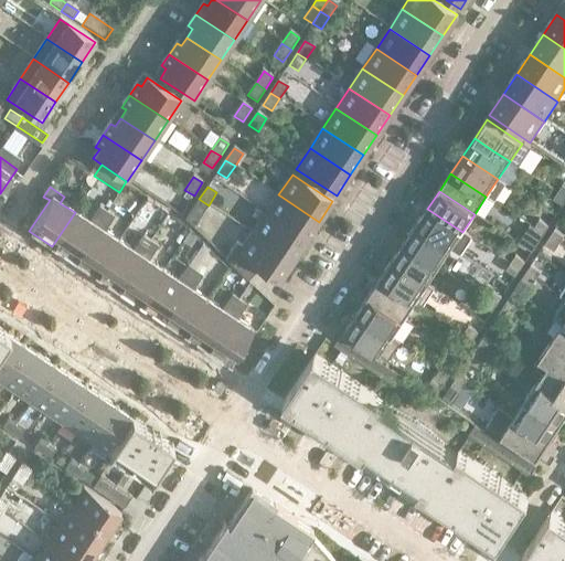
[(563,208),(564,203),(564,198),(557,193),(553,201),(563,208)]
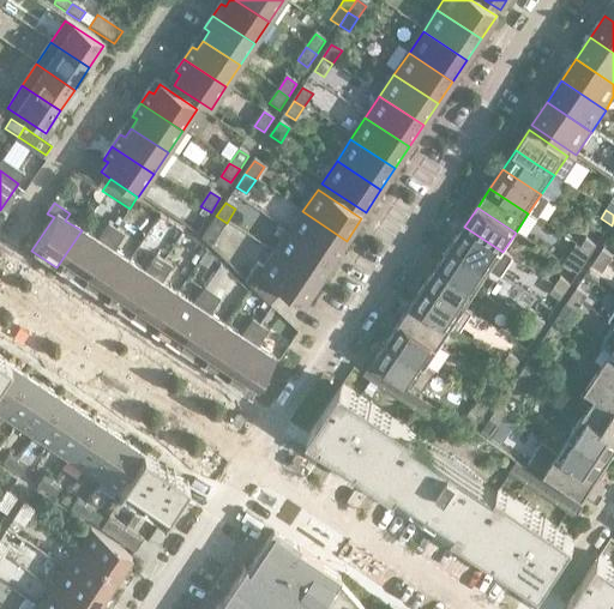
[(347,241),(302,211),(288,233),(332,263),(347,241)]
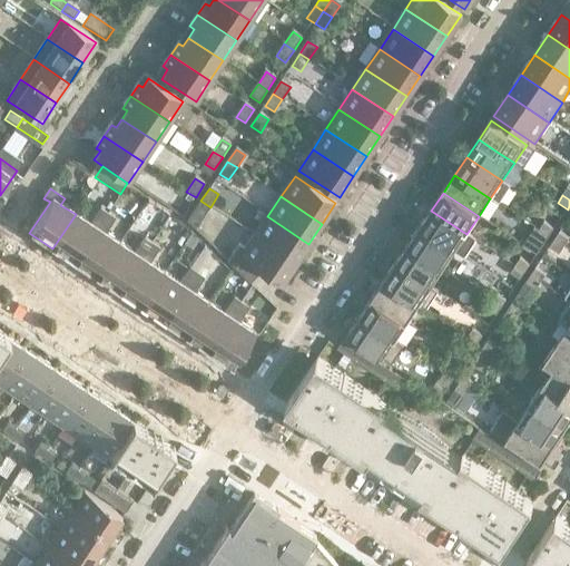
[(75,263),(108,214),(100,210),(90,224),(76,214),(52,249),(75,263)]
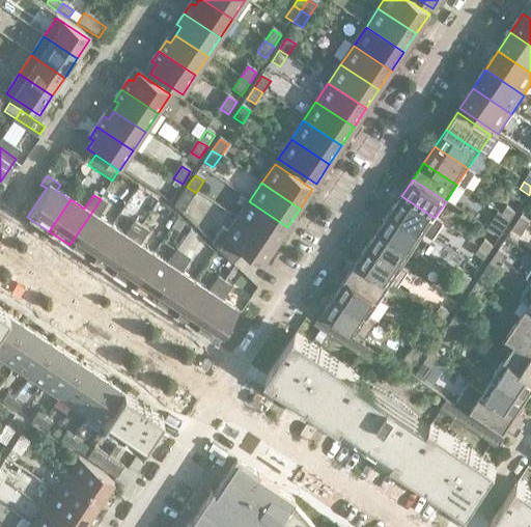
[(435,218),(401,196),(390,213),(423,234),(435,218)]
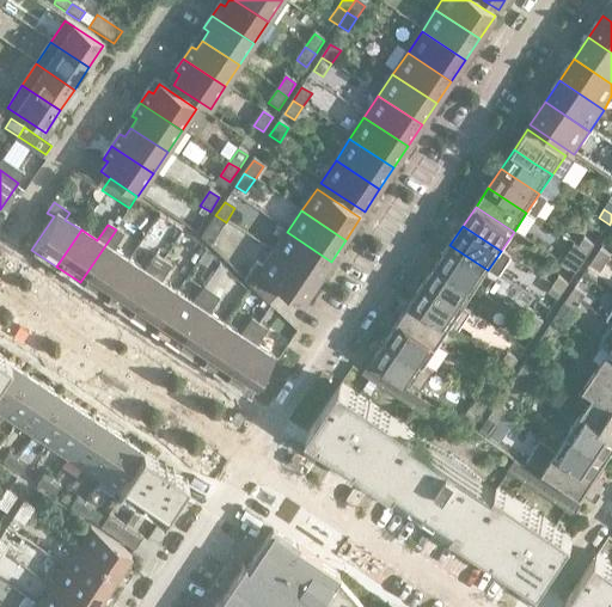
[(104,299),(129,262),(114,251),(124,235),(116,230),(80,282),(104,299)]
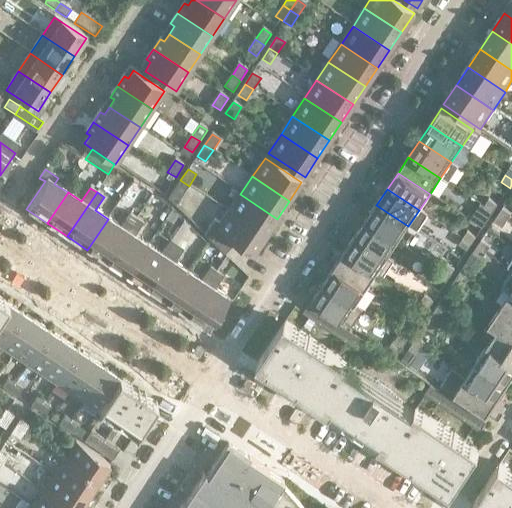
[(277,219),(240,194),(228,212),(265,237),(277,219)]
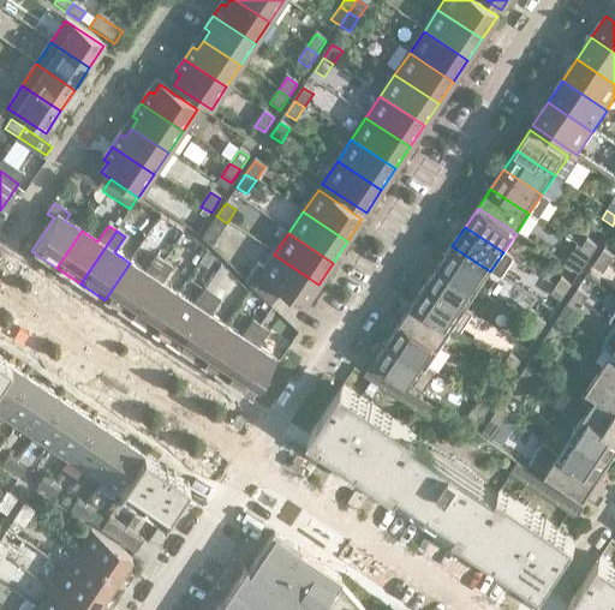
[(592,256),(597,249),(587,241),(581,249),(592,256)]
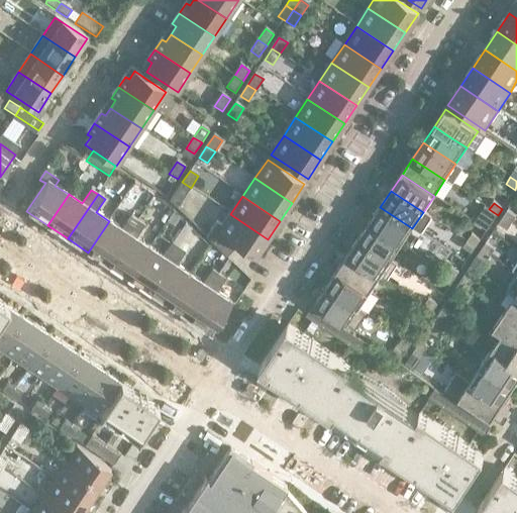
[(412,228),(380,207),(370,223),(401,244),(412,228)]
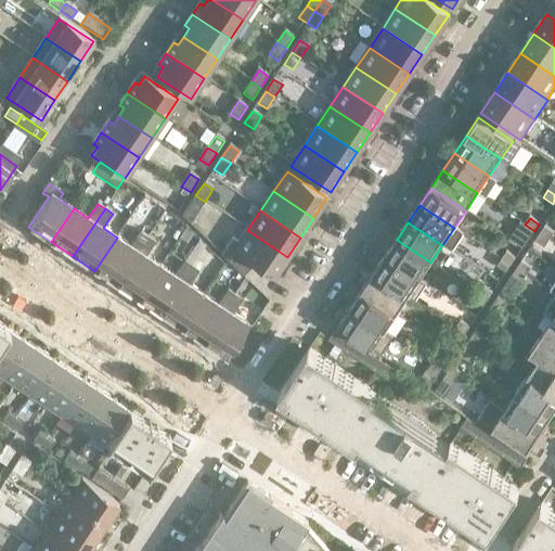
[(530,239),(534,231),(525,225),(520,232),(530,239)]
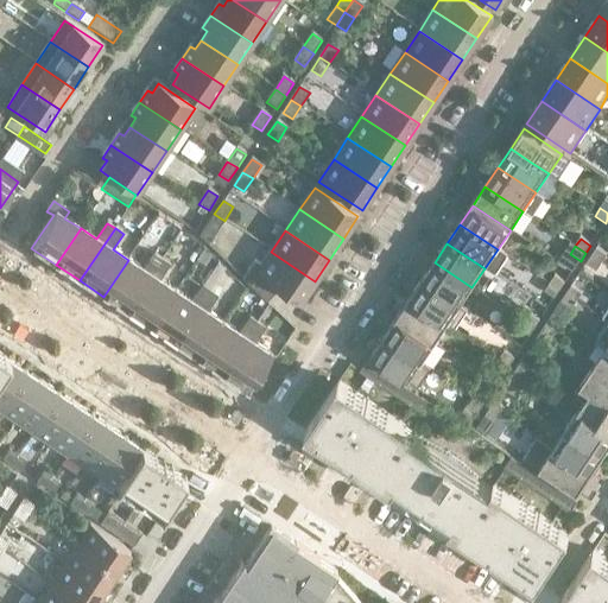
[(601,264),(607,256),(596,249),(591,258),(601,264)]
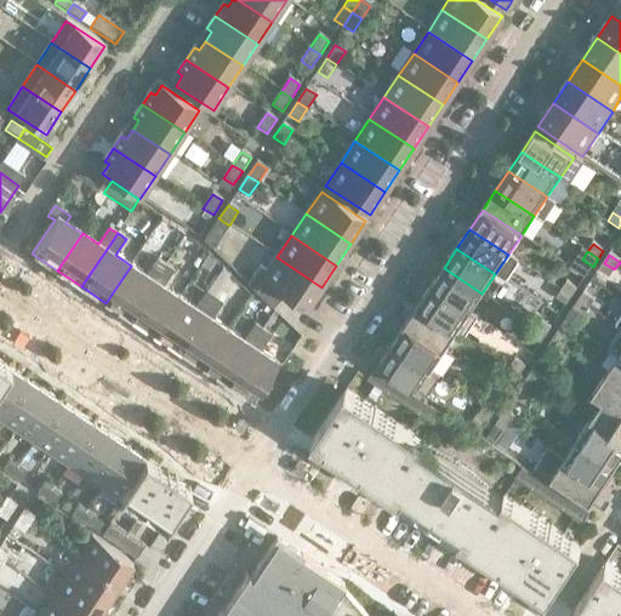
[(322,287),(277,257),(267,273),(260,268),(248,286),(272,309),(285,296),(306,309),(322,287)]
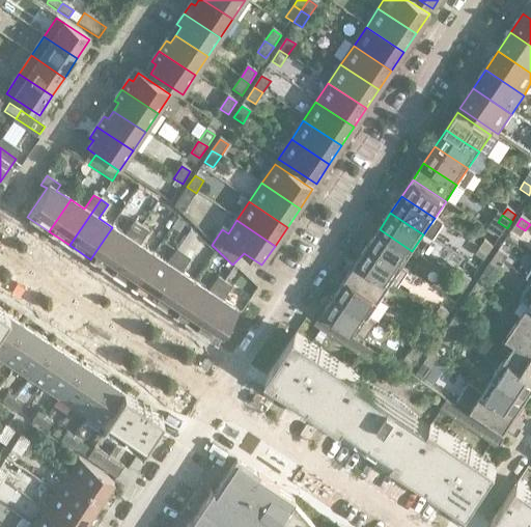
[(111,273),(142,227),(135,223),(126,237),(112,227),(90,259),(111,273)]
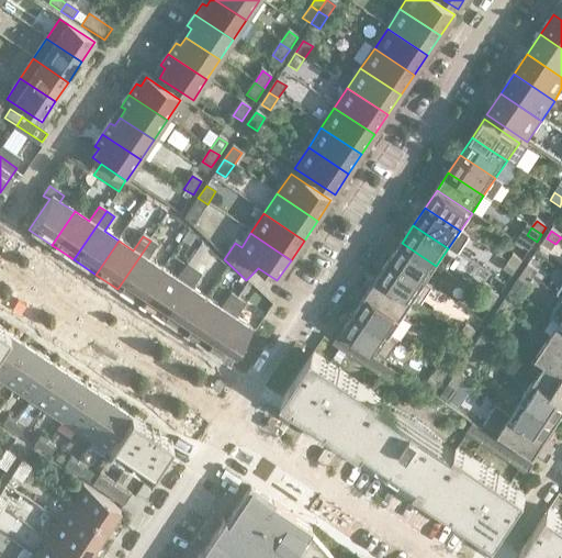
[(551,252),(555,244),(547,238),(541,245),(551,252)]
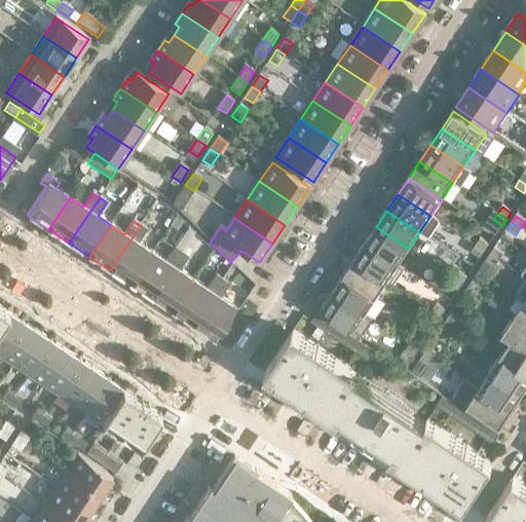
[(130,285),(152,253),(139,244),(147,230),(141,225),(110,270),(130,285)]
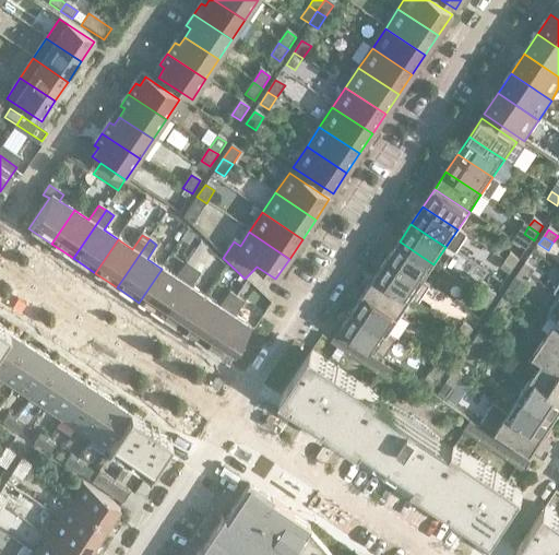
[(433,264),(400,241),(388,259),(423,282),(433,264)]
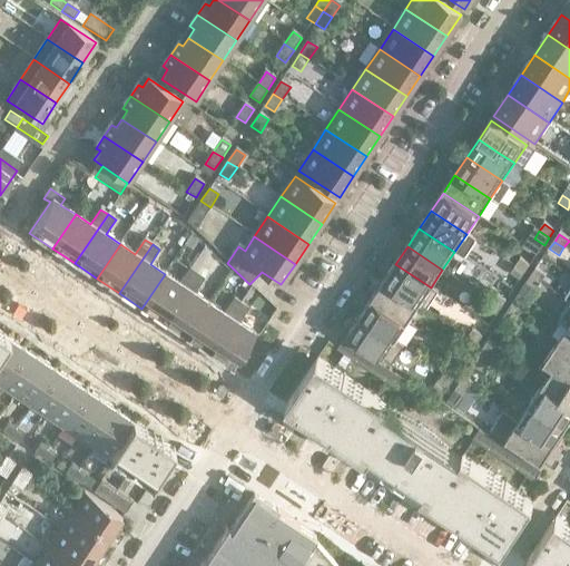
[(526,273),(530,266),(520,260),(516,266),(526,273)]
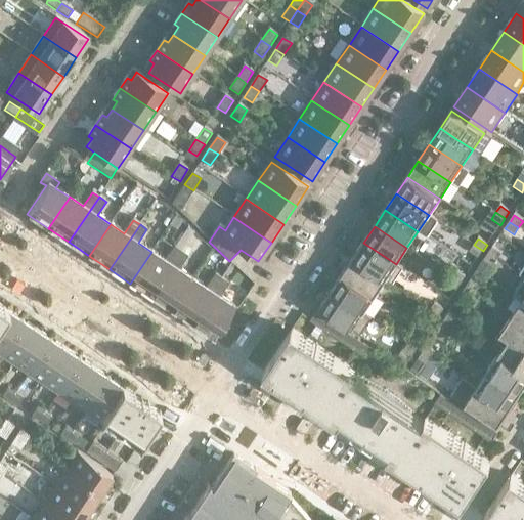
[(396,264),(363,243),(352,259),(385,280),(396,264)]
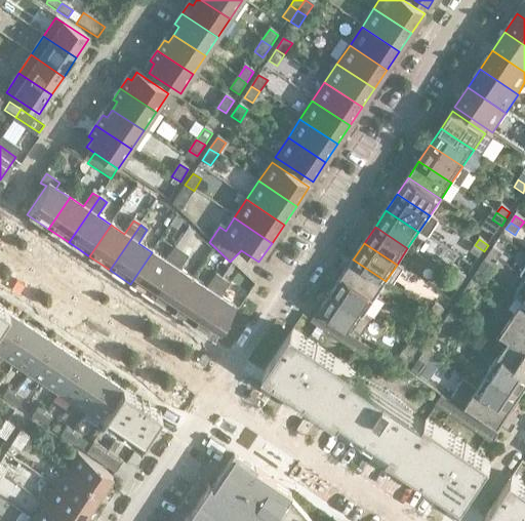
[(479,258),(484,251),(475,245),(471,252),(479,258)]
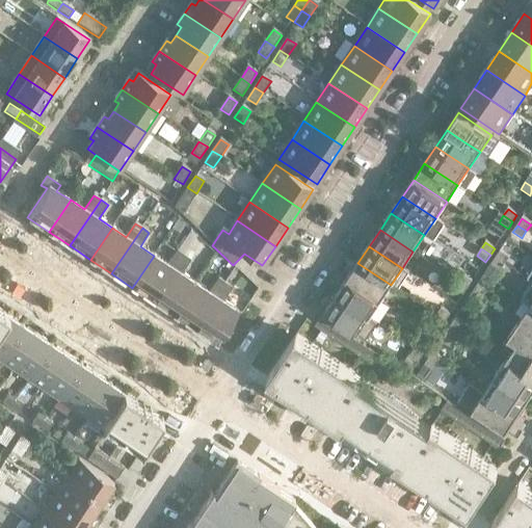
[(153,301),(184,256),(177,251),(167,265),(154,256),(132,288),(153,301)]
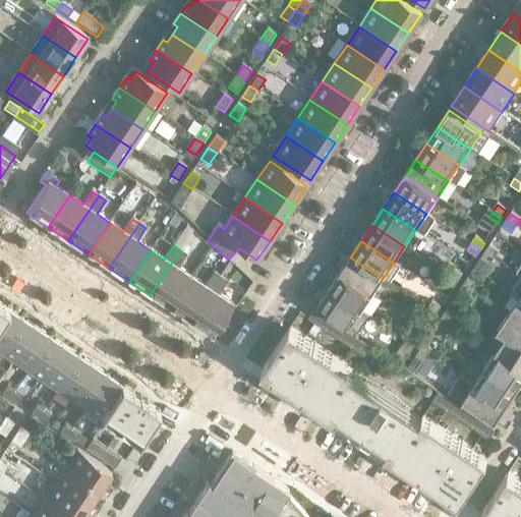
[(494,259),(499,252),(489,246),(484,253),(494,259)]
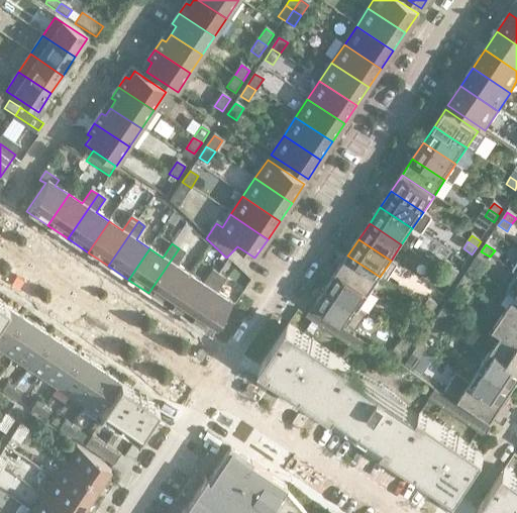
[(169,306),(190,276),(176,267),(185,252),(179,248),(148,293),(169,306)]
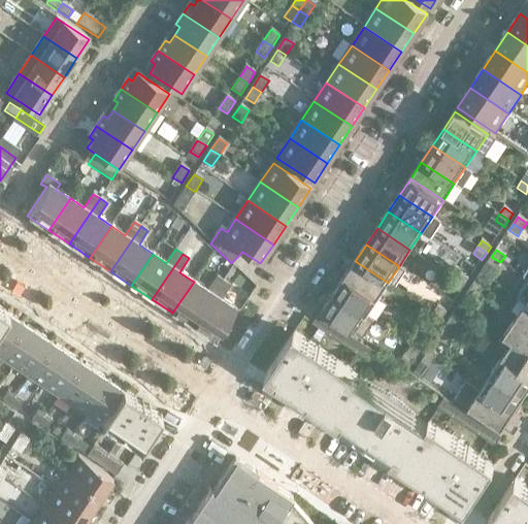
[(496,269),(500,262),(491,257),(487,263),(496,269)]
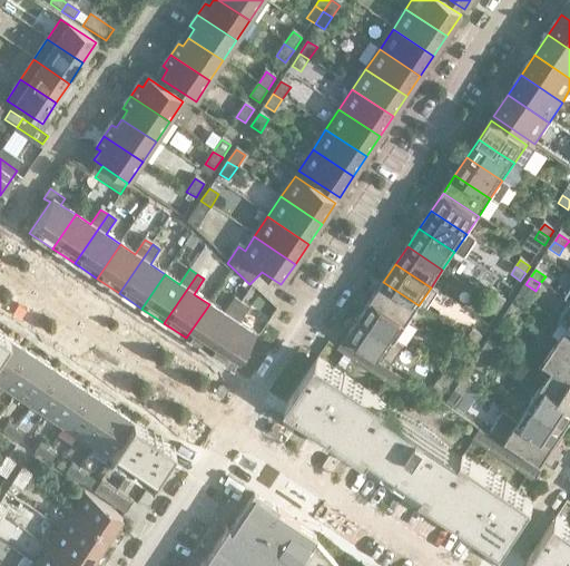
[(419,305),(383,282),(372,300),(408,323),(419,305)]
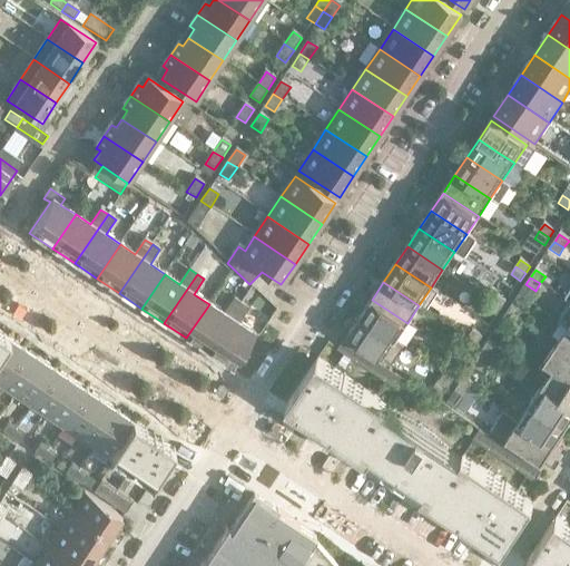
[(501,309),(505,302),(497,295),(491,303),(501,309)]
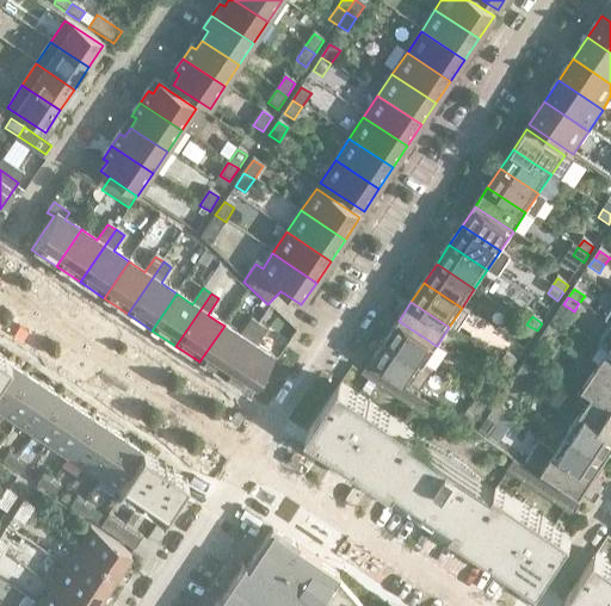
[(223,378),(259,326),(251,320),(240,335),(224,326),(199,362),(223,378)]
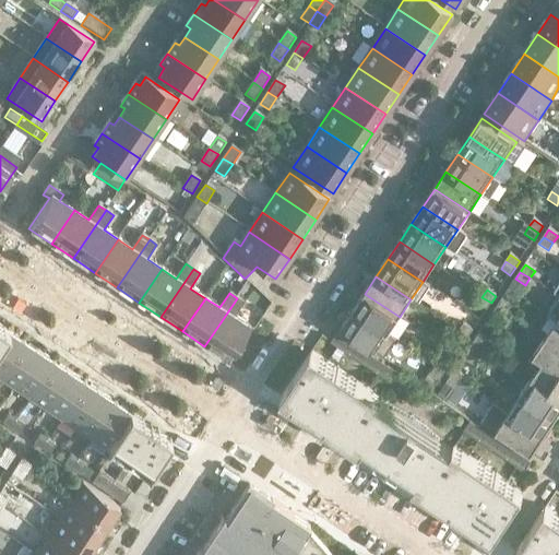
[(400,317),(365,294),(353,311),(388,334),(400,317)]
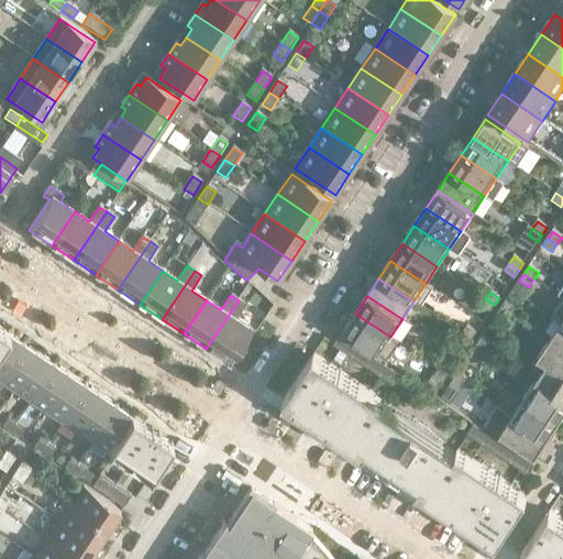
[(490,313),(495,305),(485,299),(481,306),(490,313)]
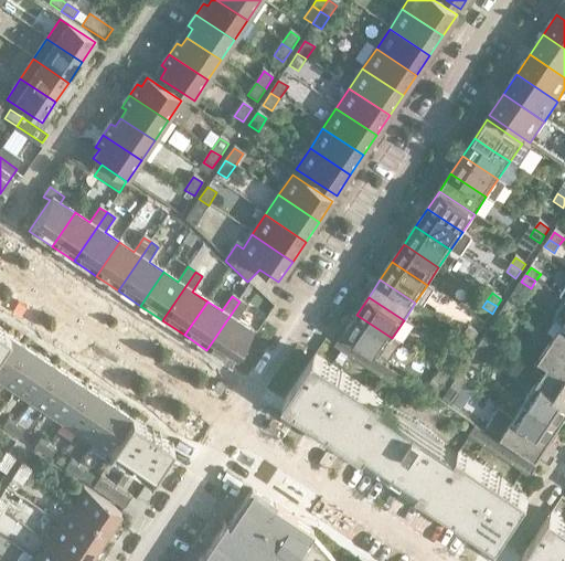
[(230,364),(253,331),(236,320),(246,306),(240,302),(206,350),(230,364)]
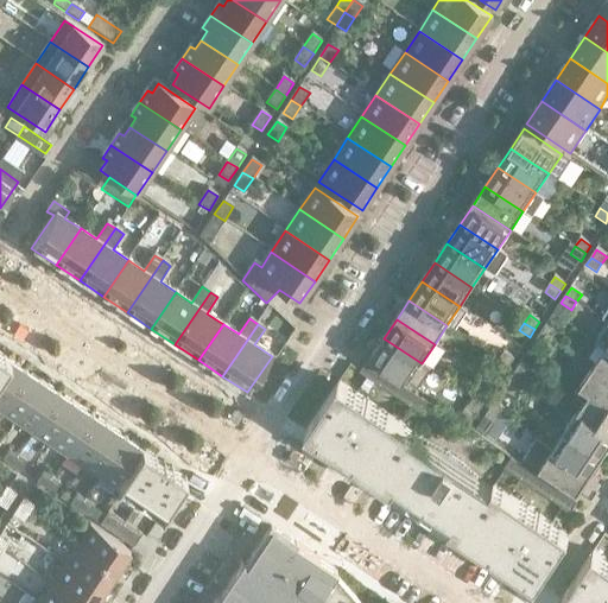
[(551,341),(556,332),(545,325),(540,334),(551,341)]
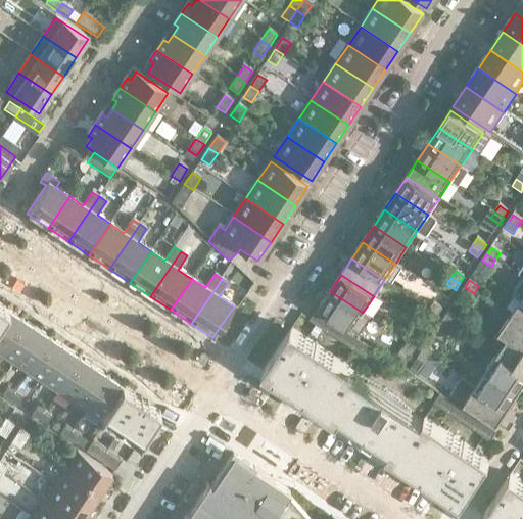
[(469,299),(474,293),(465,287),(461,293),(469,299)]
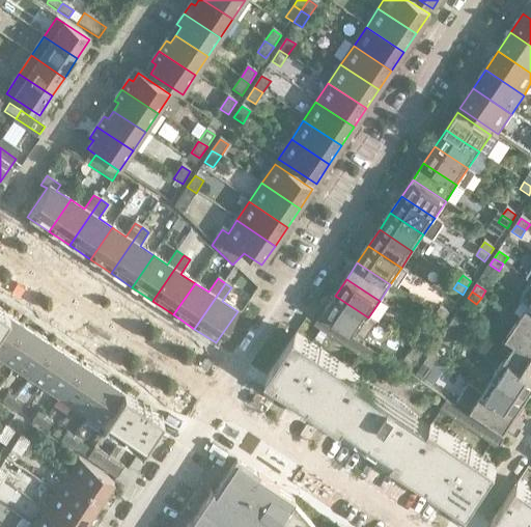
[(368,317),(335,296),(324,313),(357,335),(368,317)]
